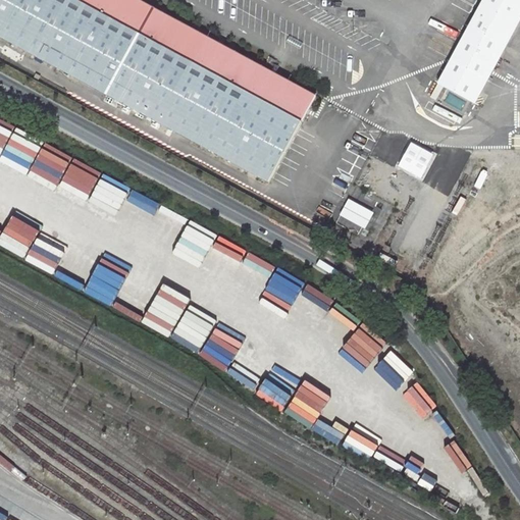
[(0,37),(269,182),(316,94),(139,0),(0,0),(0,37)]
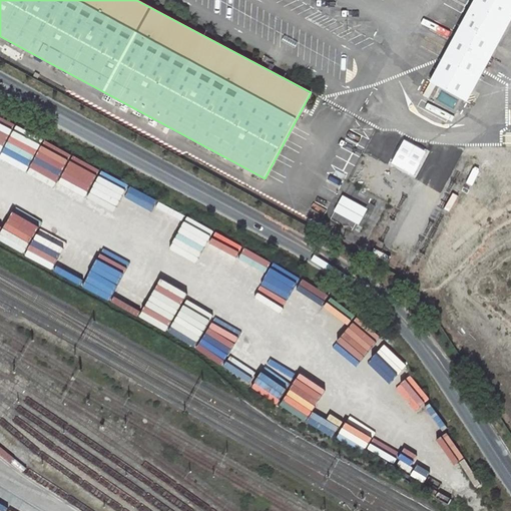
[(472,0),(431,80),(468,99),(510,15),(510,0),(472,0)]
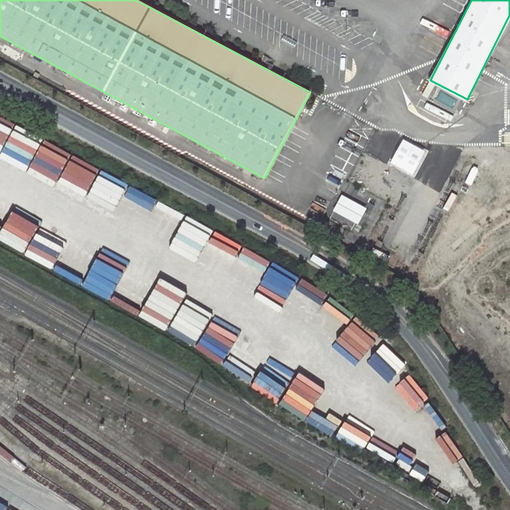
[(0,149),(12,128),(0,120),(0,149)]
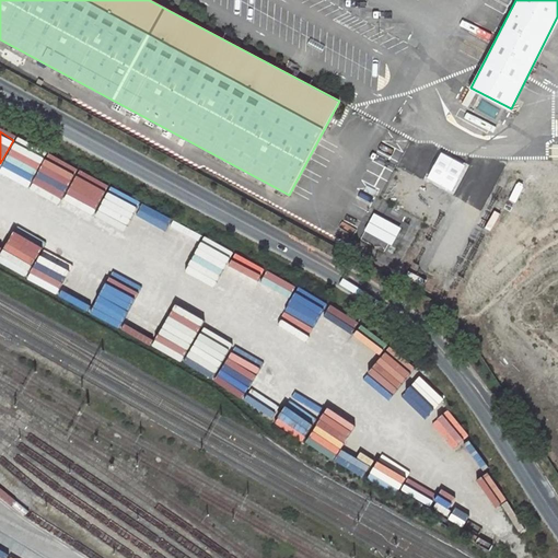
[(557,142),(548,143),(548,157),(557,157),(557,142)]
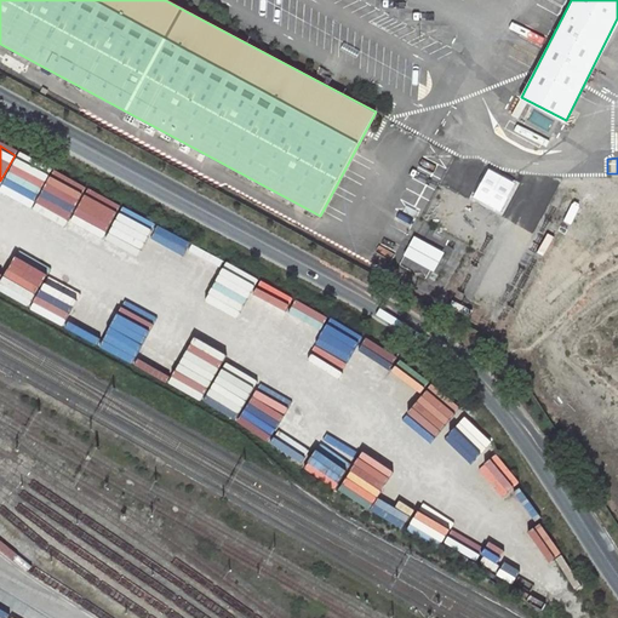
[(402,256),(434,269),(444,249),(411,235),(402,256)]
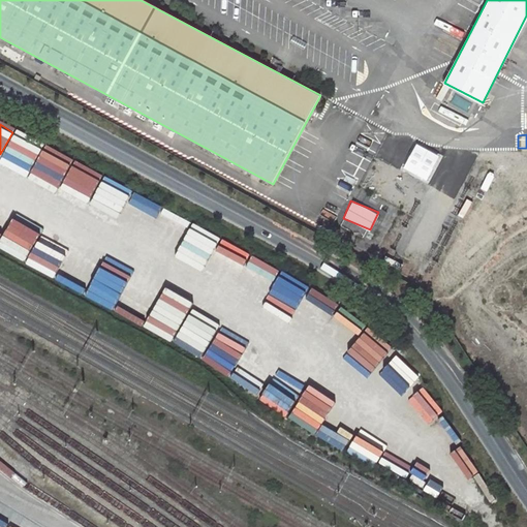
[(62,265),(72,238),(49,227),(41,245),(52,249),(48,258),(62,265)]
